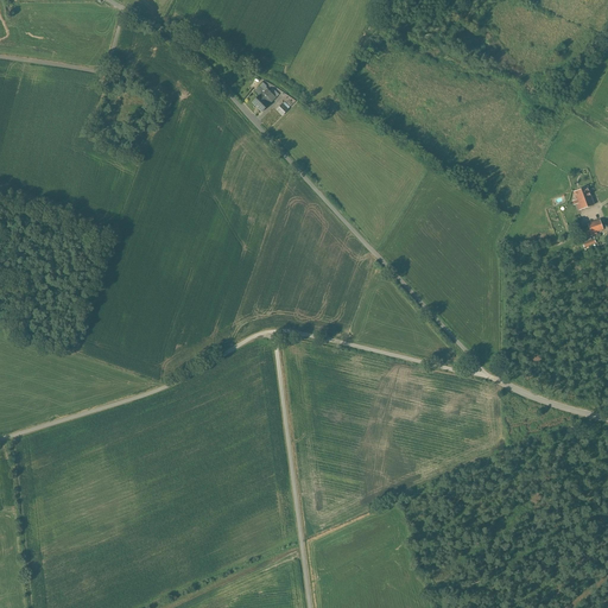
[(260,95),(261,96),(267,89),(266,88),(267,87),(263,83),(255,92),(260,95)]
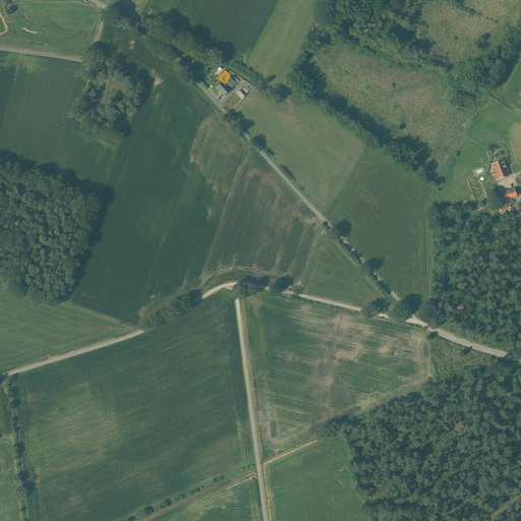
[(223,81),(217,88),(224,96),(239,81),(233,75),(231,78),(229,76),(224,82),(223,81)]
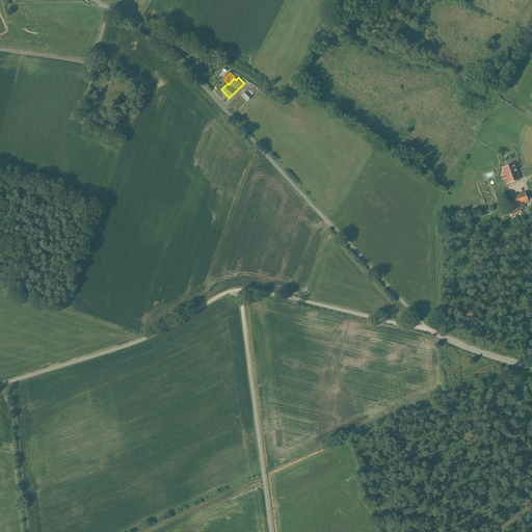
[(247,91),(242,97),(247,101),(251,96),(247,91)]
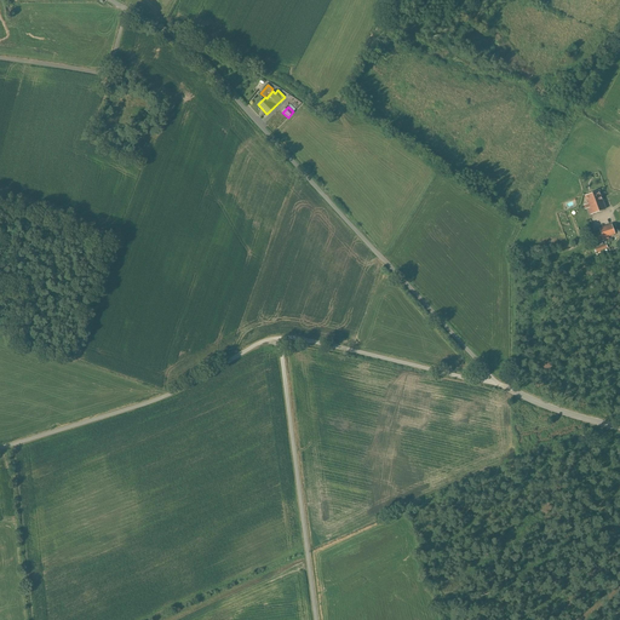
[(608,204),(590,189),(578,205),(595,219),(608,204)]
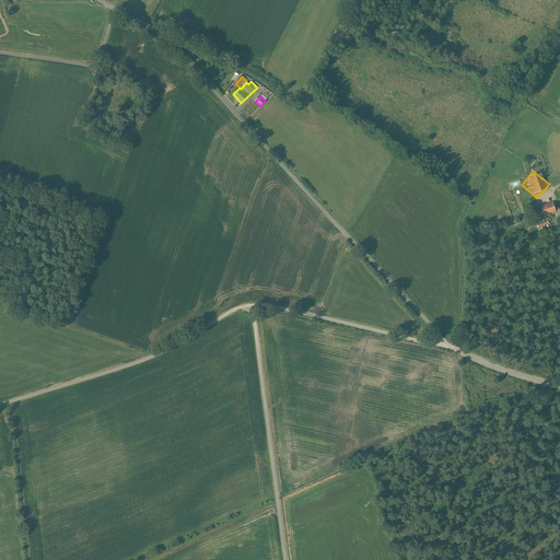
[(552,202),(541,206),(543,209),(535,211),(538,219),(550,216),(549,213),(556,211),(552,202)]
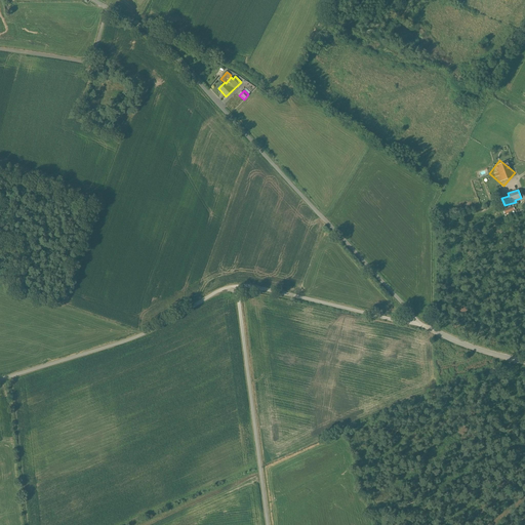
[(508,361),(505,372),(514,375),(518,364),(508,361)]
